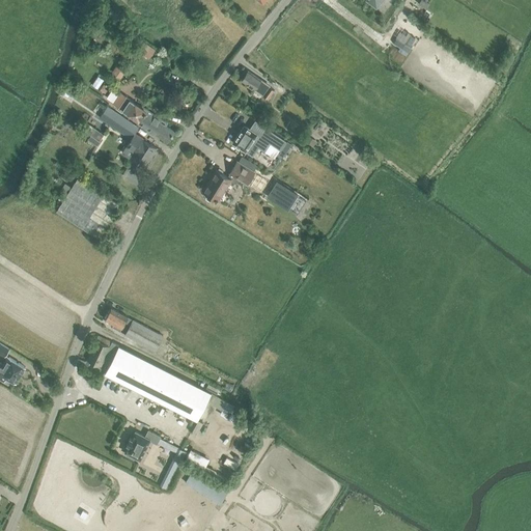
[(428,4),(422,0),(420,0),(418,4),(425,9),(428,4)]
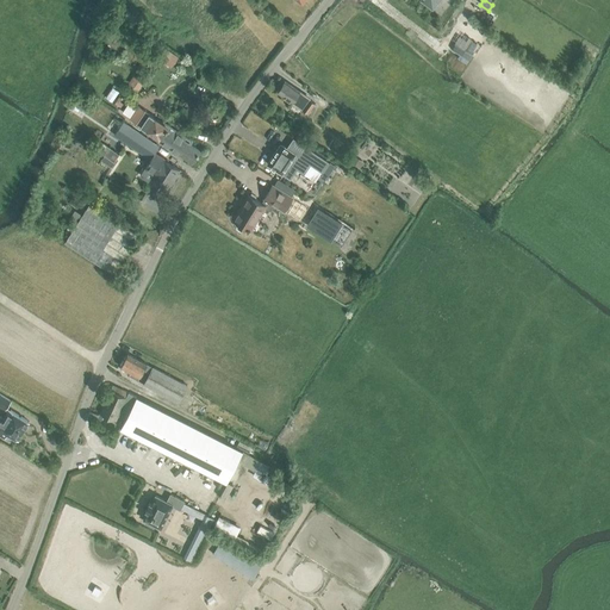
[(172,54),(165,63),(172,68),(179,58),(172,54)]
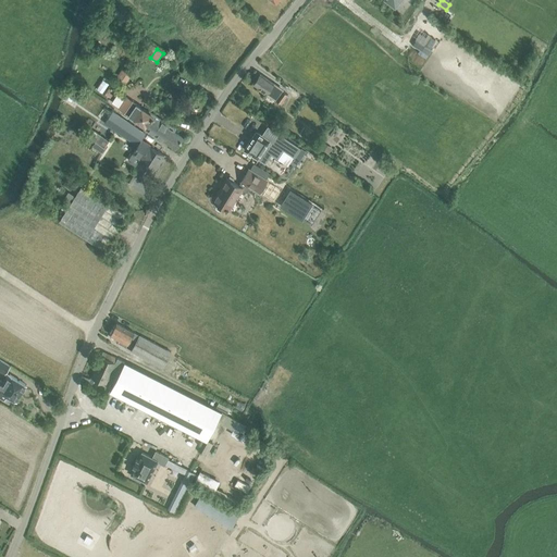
[(123,67),(119,75),(127,81),(132,74),(123,67)]
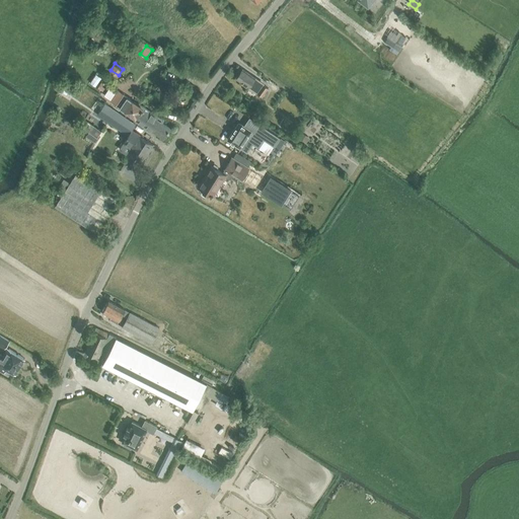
[(257,93),(263,96),(269,88),(264,84),(265,83),(255,77),(255,78),(242,69),(236,78),(248,87),(248,88),(257,94),(257,93)]
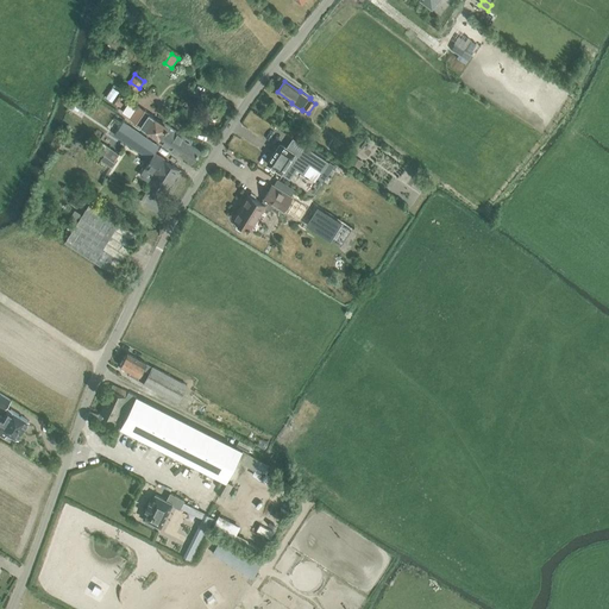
[(158,139),(159,139),(169,146),(170,143),(170,142),(177,130),(163,121),(163,123),(155,117),(155,118),(149,113),(150,113),(137,104),(129,117),(140,126),(146,130),(145,131),(158,139)]
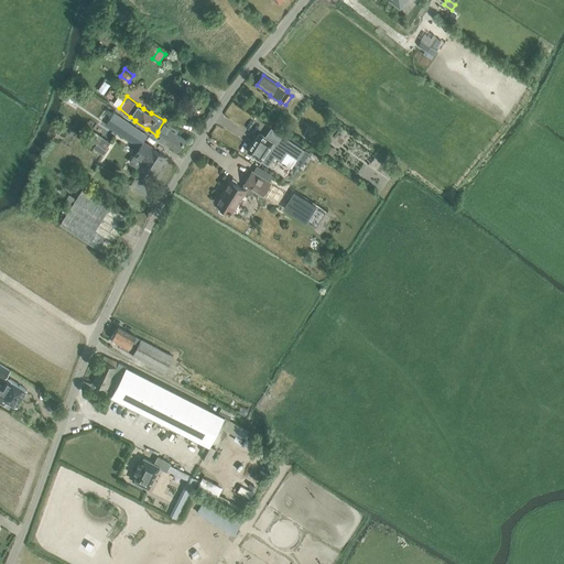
[(177,104),(170,99),(164,107),(169,111),(171,108),(173,110),(177,104)]
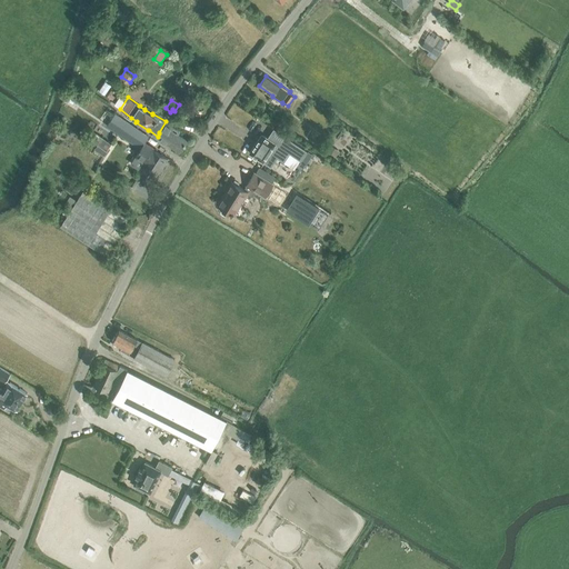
[(168,159),(151,148),(145,143),(149,137),(146,135),(138,130),(115,115),(107,126),(140,148),(130,163),(138,168),(138,169),(153,178),(158,171),(159,172),(168,159)]
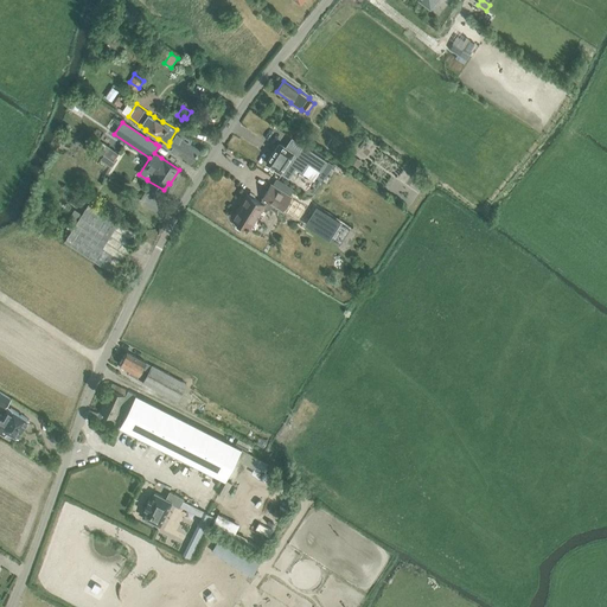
[(168,146),(191,161),(199,151),(181,139),(185,135),(177,129),(170,141),(170,142),(168,146)]
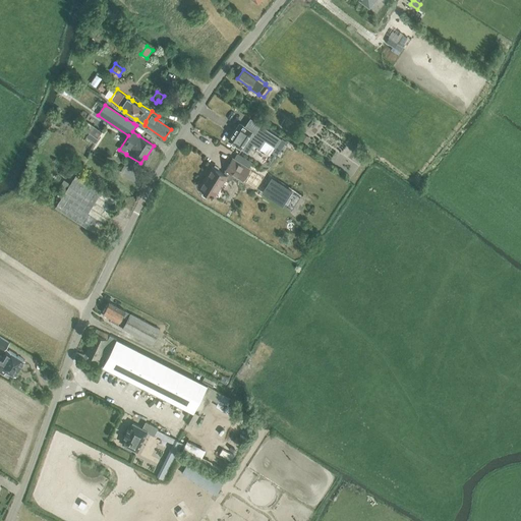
[(275,147),(281,138),(250,118),(245,126),(240,123),(229,140),(241,149),(247,153),(253,145),(259,149),(266,140),(275,147)]
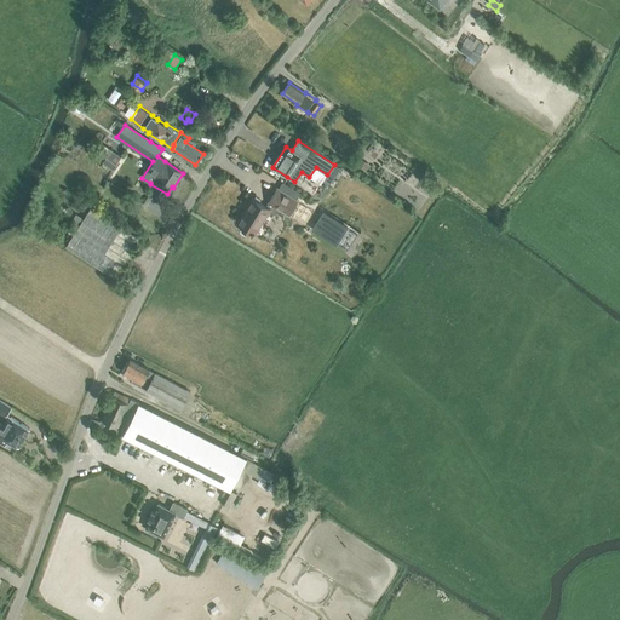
[(120,155),(98,143),(93,150),(115,164),(120,155)]
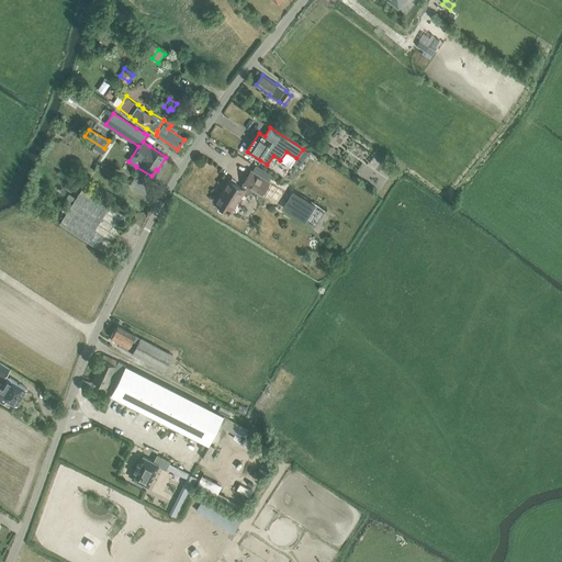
[(228,180),(215,202),(220,205),(218,208),(218,210),(223,212),(225,211),(227,210),(232,212),(245,191),(250,194),(253,189),(261,194),(269,182),(272,177),(256,167),(253,171),(251,171),(244,183),(245,184),(242,188),(228,180)]
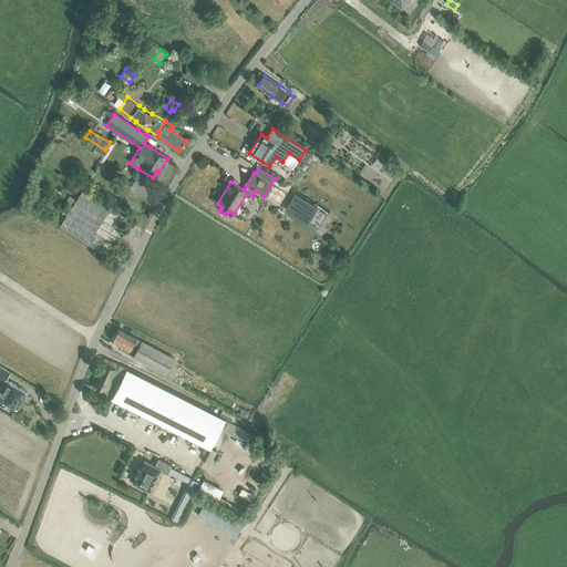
[(82,189),(59,225),(105,255),(129,218),(82,189)]
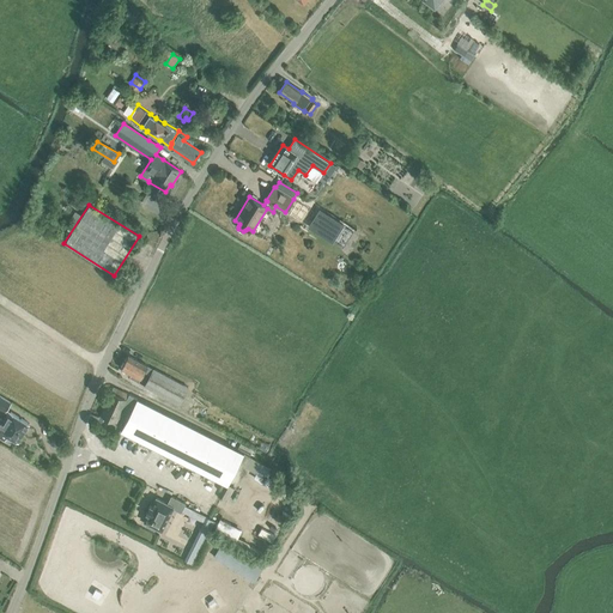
[(129,377),(139,382),(144,372),(150,375),(145,386),(181,405),(189,387),(153,369),(147,366),(129,356),(122,370),(131,375),(129,377)]
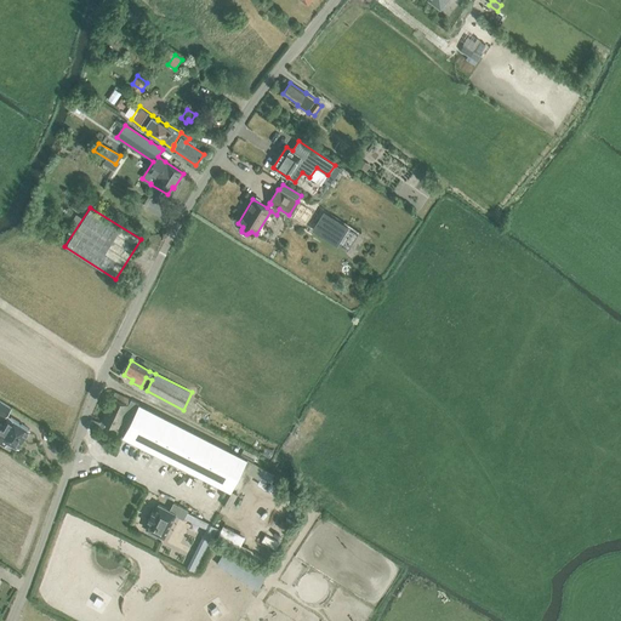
[(113,396),(101,421),(119,428),(121,423),(124,417),(131,422),(140,404),(138,403),(115,392),(113,396)]
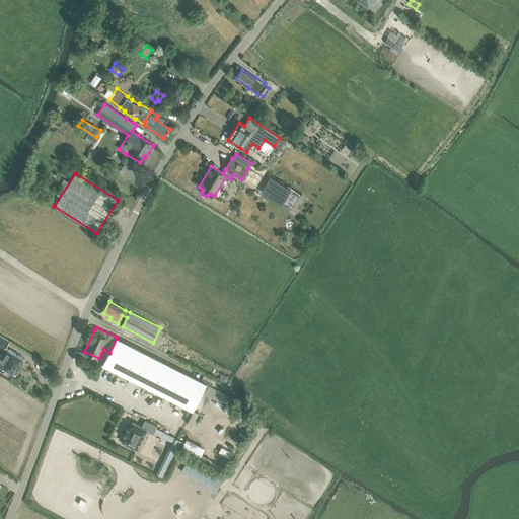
[(106,357),(103,365),(193,411),(207,382),(195,376),(117,338),(109,353),(106,357)]
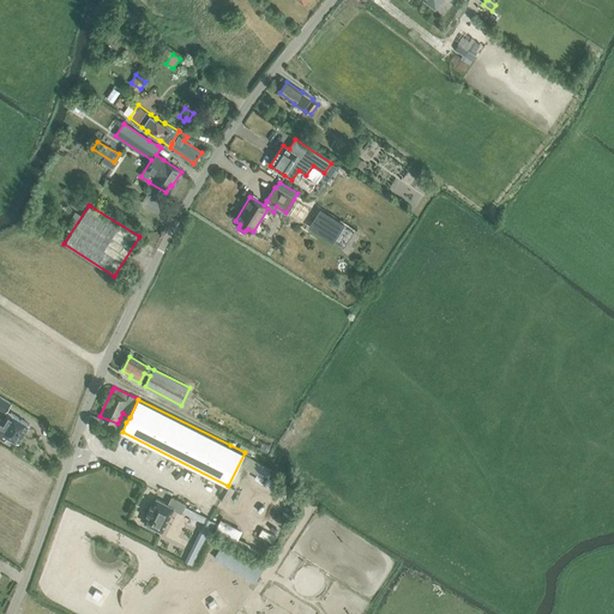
[(30,425),(11,414),(5,421),(0,417),(0,435),(5,439),(7,435),(18,443),(30,425)]
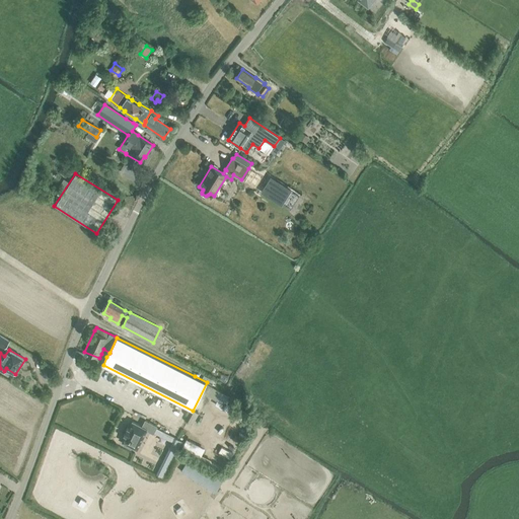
[(221,374),(219,379),(225,382),(228,377),(221,374)]
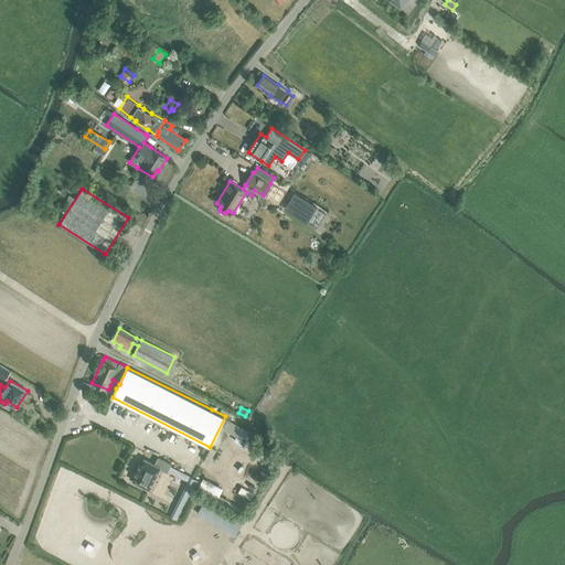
[(159,468),(167,471),(170,464),(157,457),(153,465),(144,459),(140,467),(138,466),(135,472),(137,473),(134,481),(136,482),(135,484),(142,488),(144,486),(149,489),(159,468)]
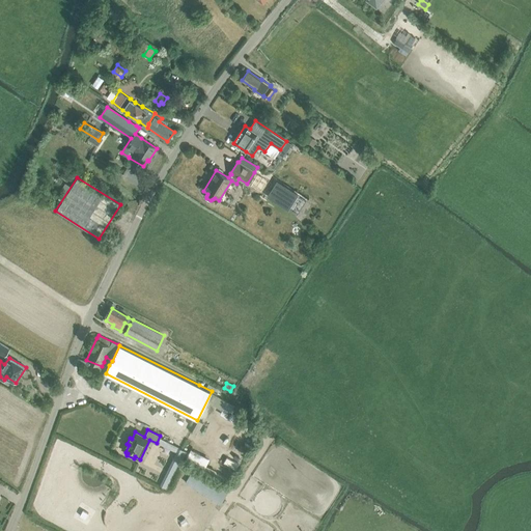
[(227,493),(192,471),(185,482),(220,504),(227,493)]
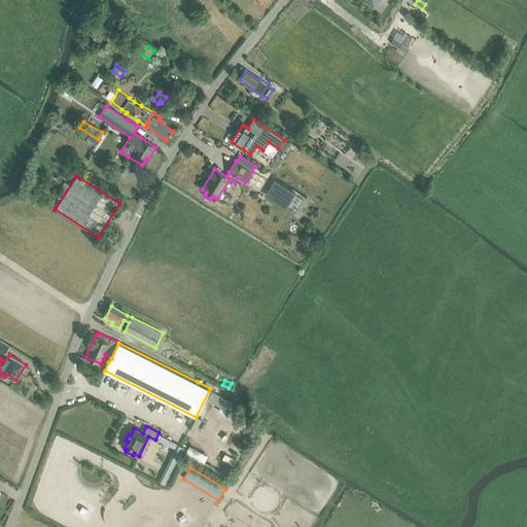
[(166,486),(169,479),(164,476),(160,483),(166,486)]
